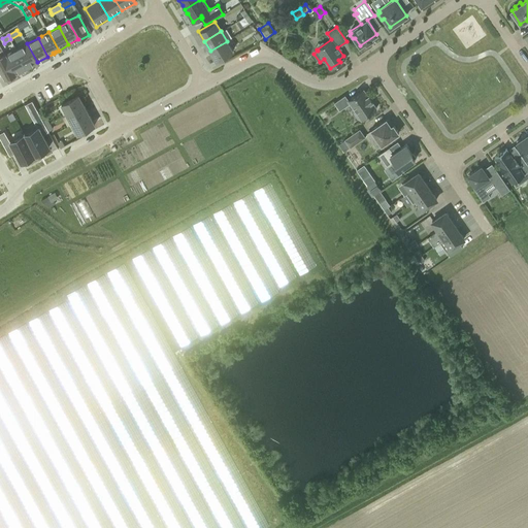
[(227,41),(210,51),(217,61),(233,51),(227,41)]
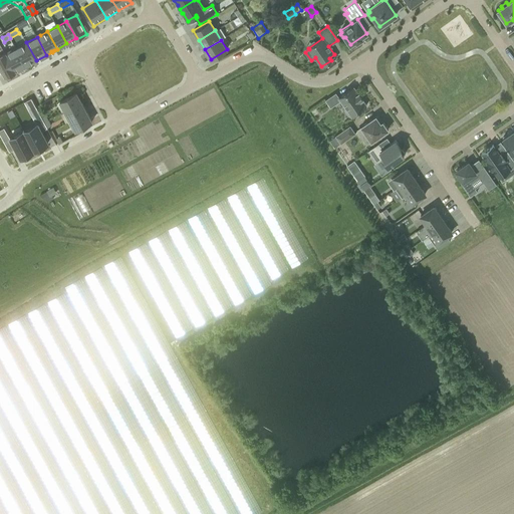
[(26,42),(16,48),(25,66),(29,63),(36,60),(26,42)]
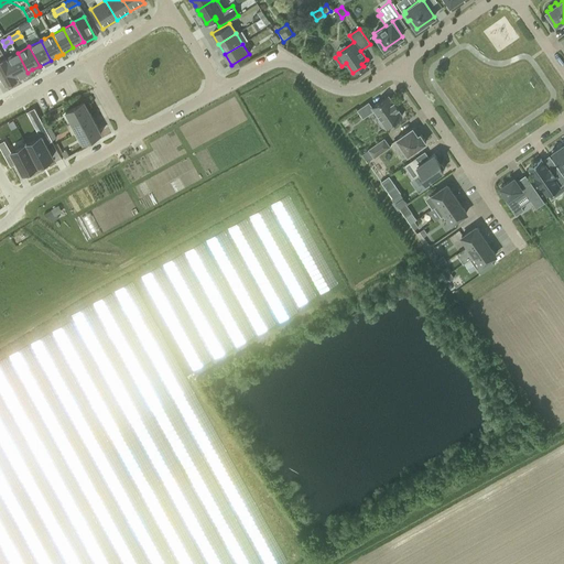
[(6,60),(17,78),(28,73),(18,53),(6,60)]
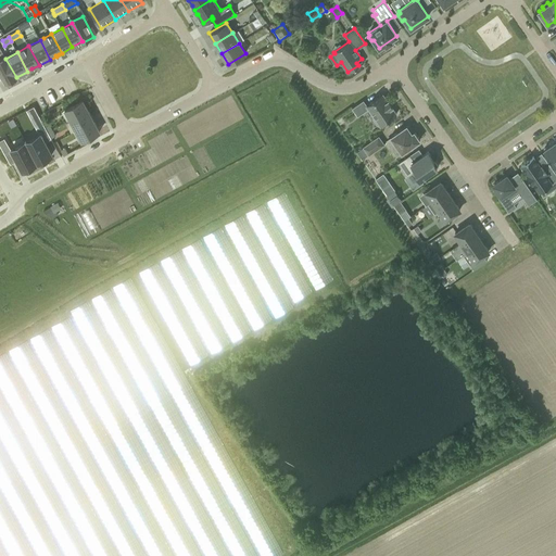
[(0,73),(5,84),(16,78),(16,77),(5,59),(5,58),(0,60),(0,73)]
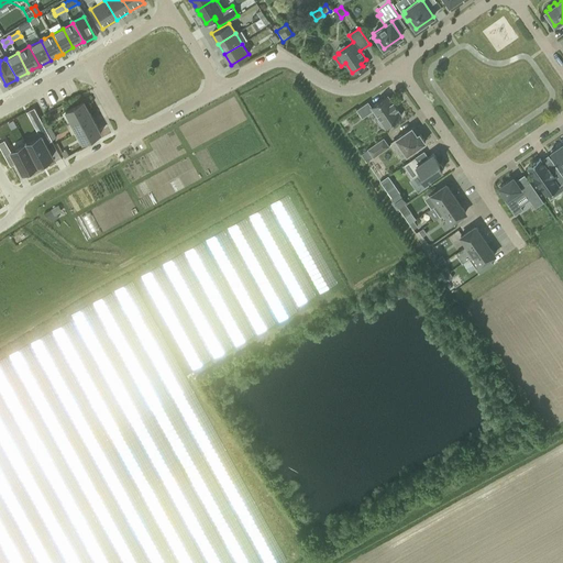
[(384,125),(385,127),(401,116),(397,109),(397,108),(393,101),(393,102),(388,96),(372,107),(368,101),(356,109),(362,118),(373,110),(379,119),(378,120),(383,127),(384,125)]
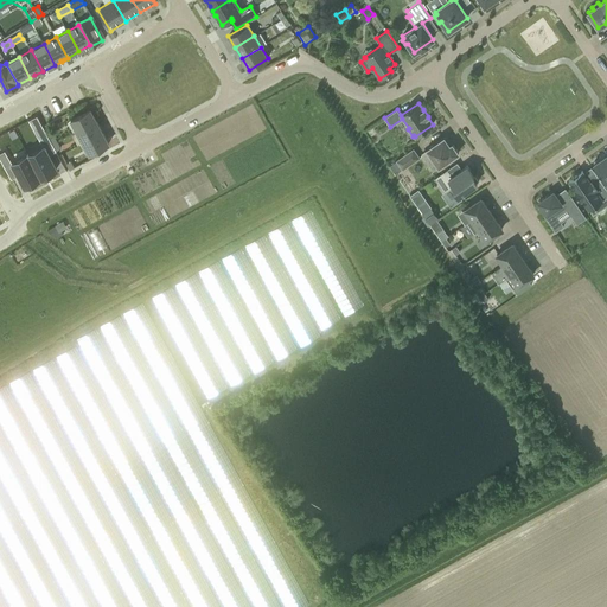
[(96,120),(90,108),(71,117),(77,129),(96,120)]
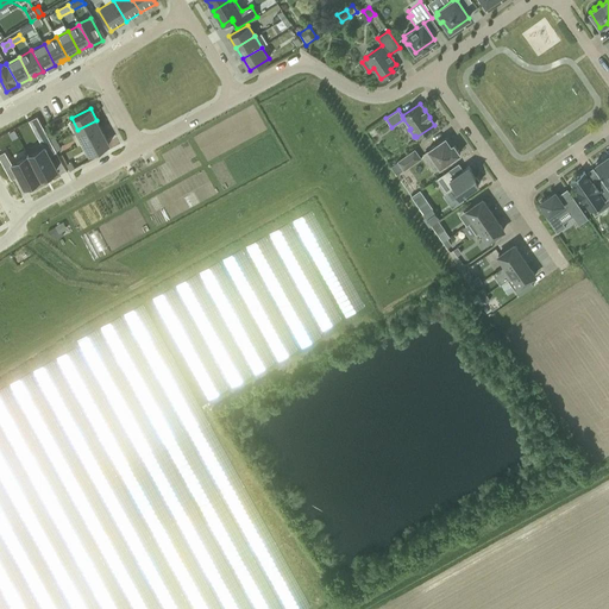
[(37,115),(29,120),(33,129),(42,125),(37,115)]
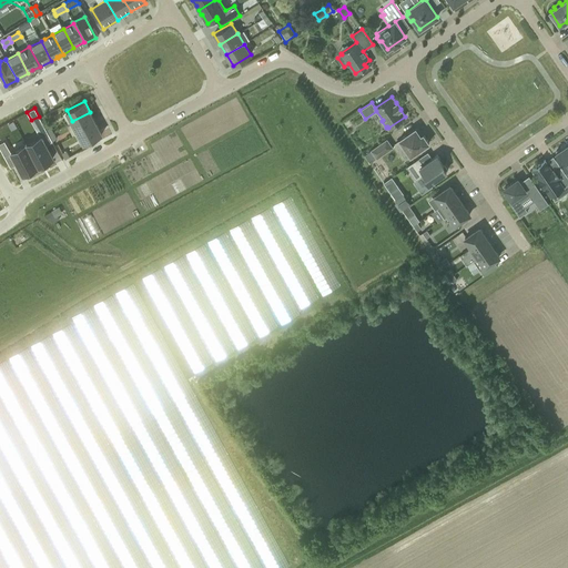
[(95,122),(90,112),(72,121),(78,132),(95,122)]
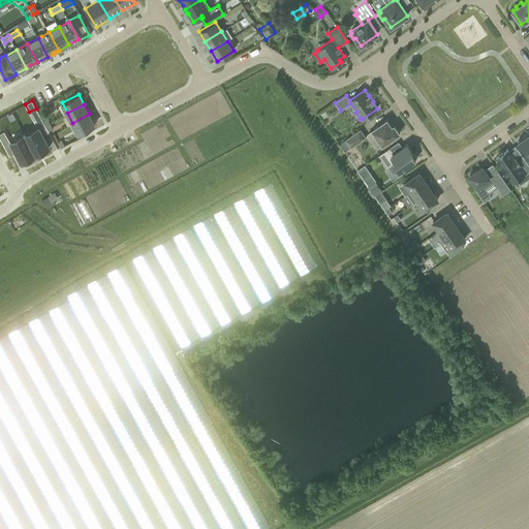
[(79,133),(95,124),(89,114),(72,123),(79,133)]
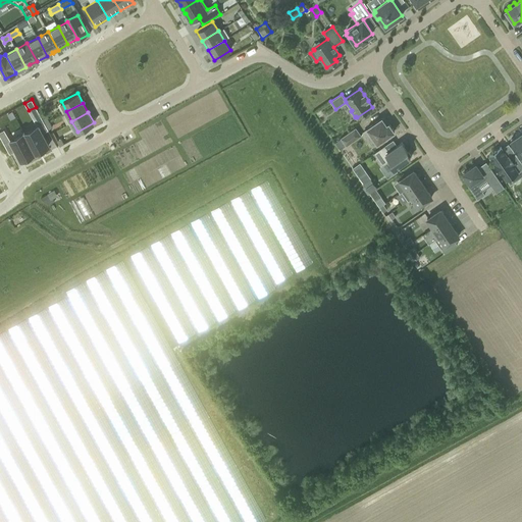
[(377,144),(394,132),(388,123),(386,124),(381,118),(366,128),(367,129),(363,133),(366,136),(370,134),(377,144)]
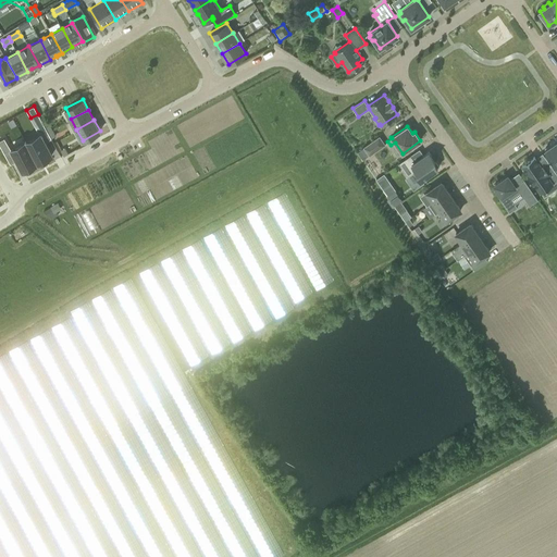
[(25,140),(38,163),(37,161),(40,159),(41,161),(52,155),(45,143),(44,140),(50,137),(51,139),(51,138),(46,127),(38,132),(39,134),(26,141),(25,140)]
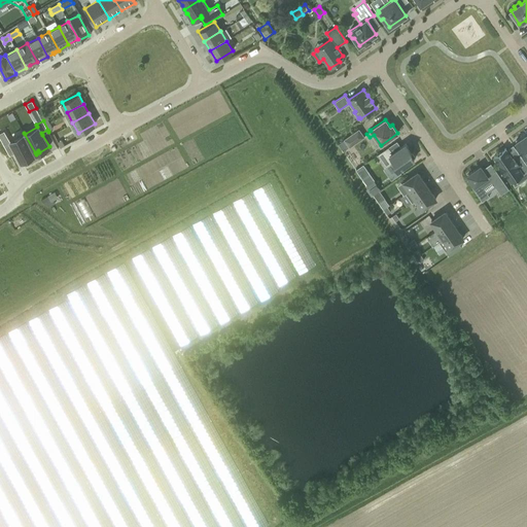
[(349,146),(363,136),(358,129),(345,139),(349,146)]
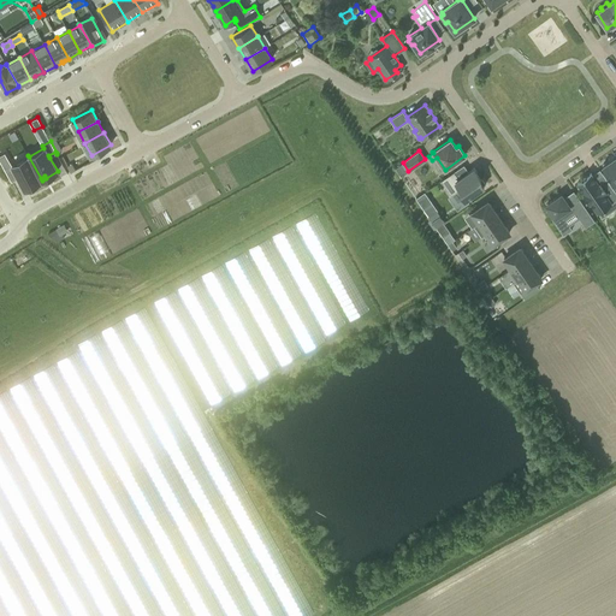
[(609,160),(602,166),(615,184),(615,183),(615,155),(615,154),(608,159),(609,160)]
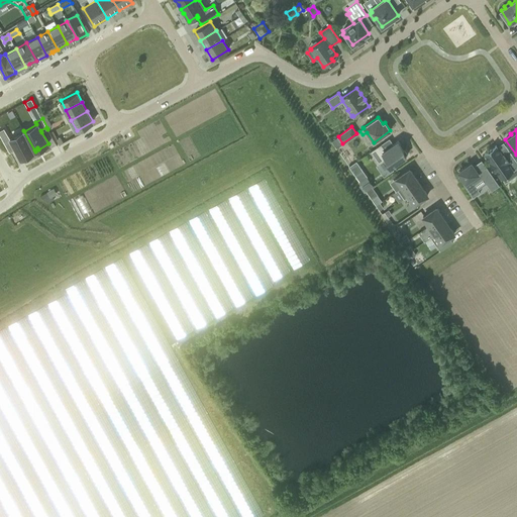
[(9,137),(3,140),(9,150),(15,147),(21,159),(34,151),(34,152),(35,151),(23,130),(23,131),(10,138),(9,137)]
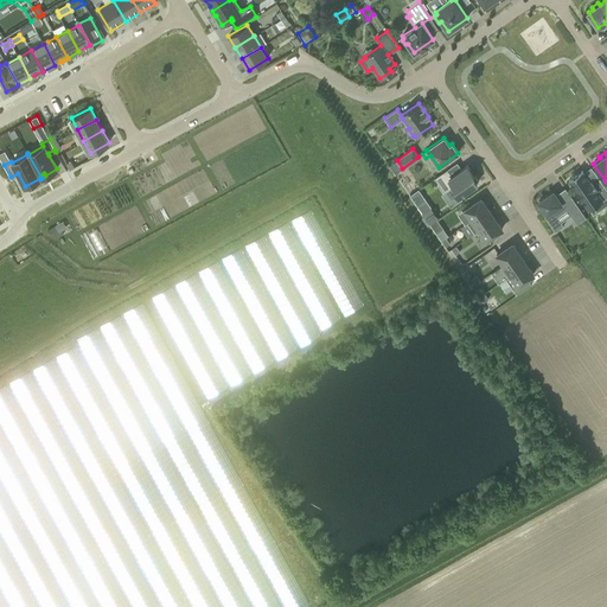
[(451,189),(457,198),(477,185),(474,183),(477,181),(466,166),(452,177),(447,170),(434,179),(443,193),(451,189)]
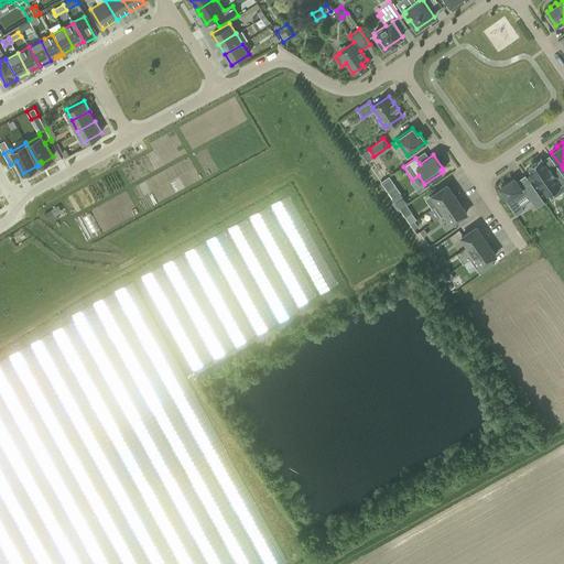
[(541,159),(529,167),(535,177),(534,179),(540,186),(541,185),(548,195),(563,183),(563,175),(552,160),(545,164),(541,159)]
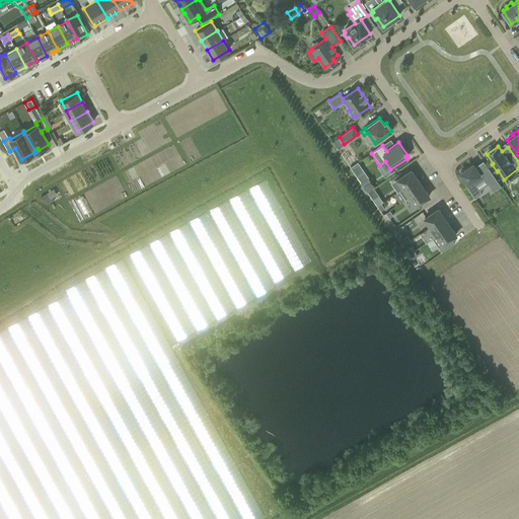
[(357,162),(350,167),(368,193),(375,188),(357,162)]
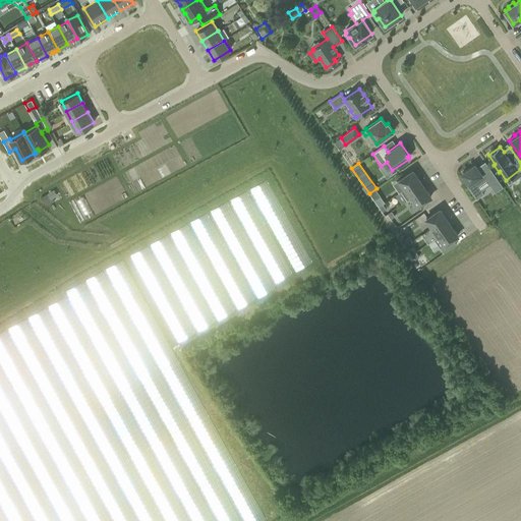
[(475,164),(462,173),(469,183),(467,185),(476,198),(483,193),(478,185),(488,178),(497,190),(503,186),(490,169),(484,174),(481,170),(479,171),(475,164)]
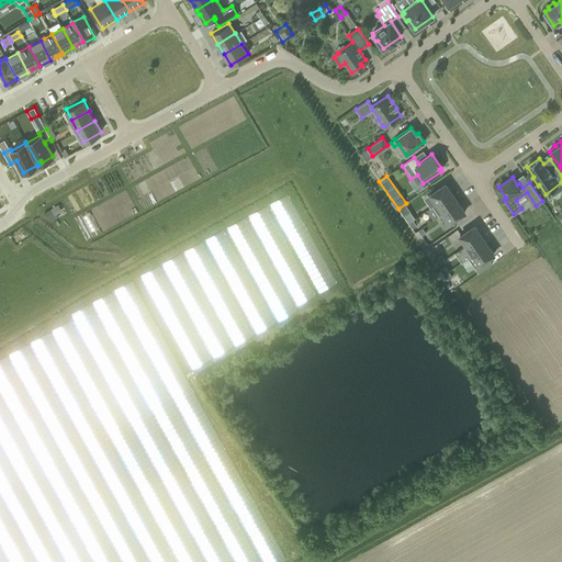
[(430,193),(437,203),(452,193),(446,183),(430,193)]
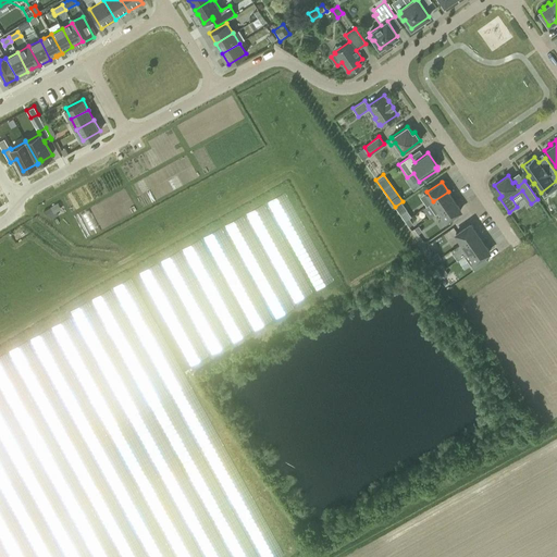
[(440,210),(454,200),(448,192),(433,201),(429,205),(435,213),(440,210)]
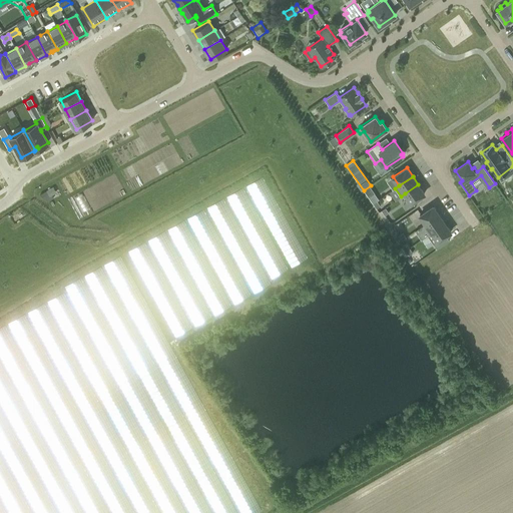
[(418,184),(405,193),(411,202),(424,193),(418,184)]
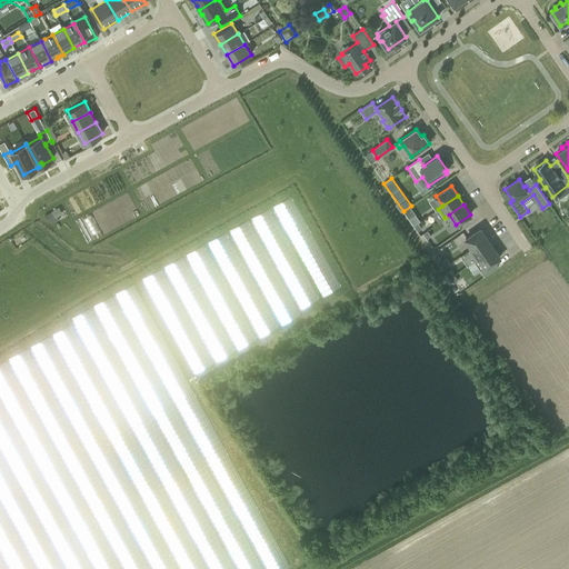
[(415,215),(409,219),(410,220),(413,226),(418,222),(420,221),(415,215)]
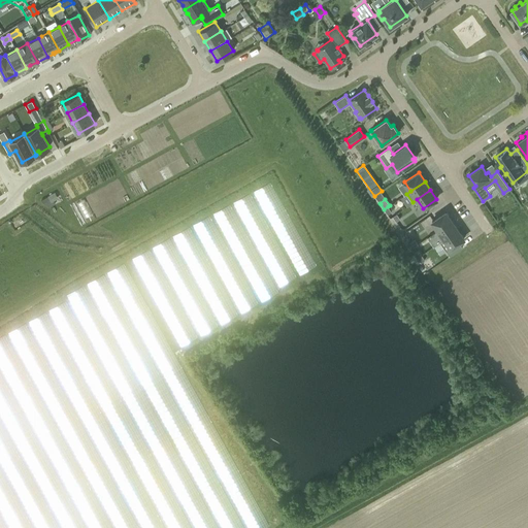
[(446,211),(432,222),(438,230),(452,221),(446,211)]
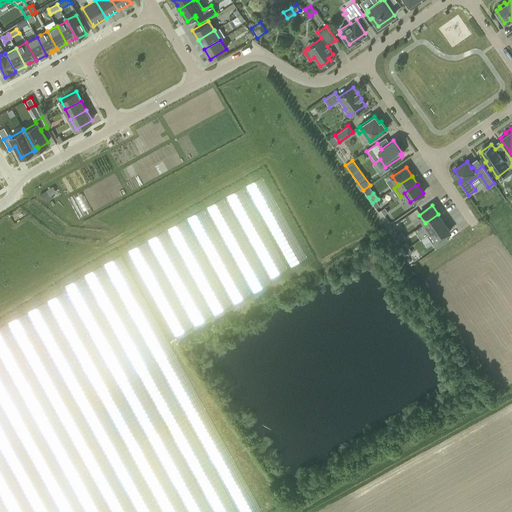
[(431,232),(444,222),(438,214),(425,223),(419,227),(425,236),(427,235),(431,232)]
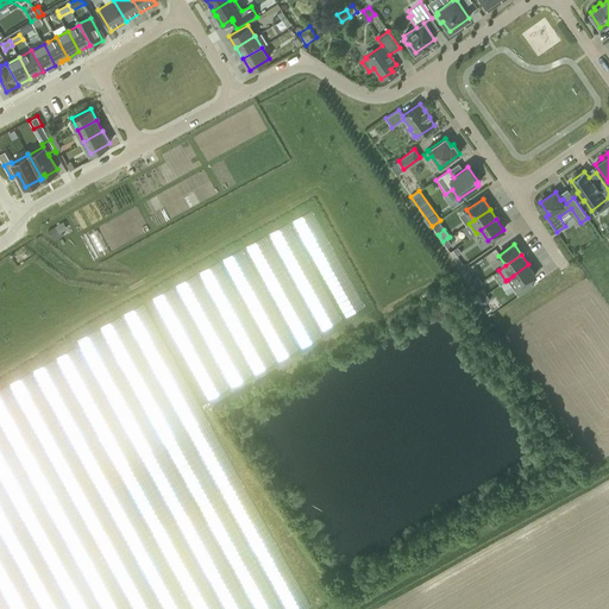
[(513,276),(508,280),(515,289),(519,295),(533,286),(528,280),(535,275),(528,264),(513,276)]
